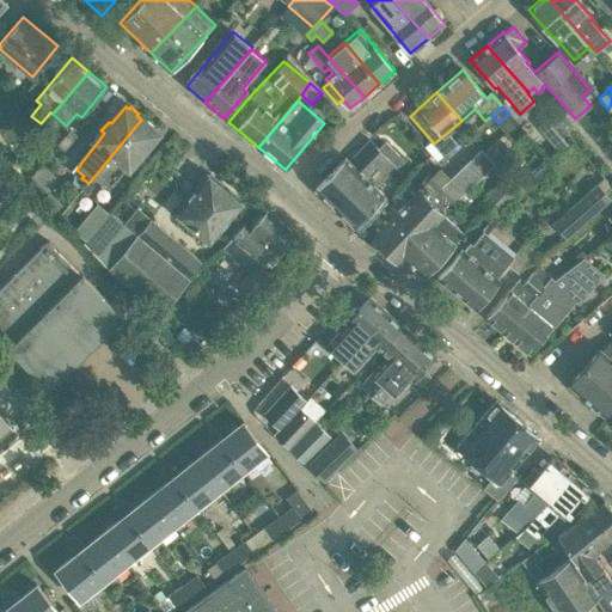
[(560,111),(549,122),(561,136),(573,126),(560,111)]
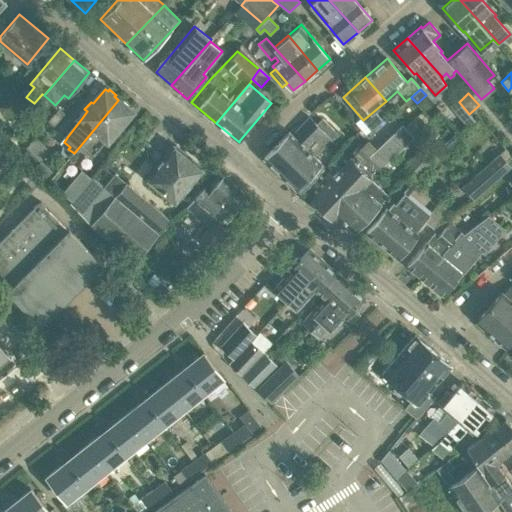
[(457,99),(449,105),(467,127),(475,121),(469,114),(459,102),(457,99)]
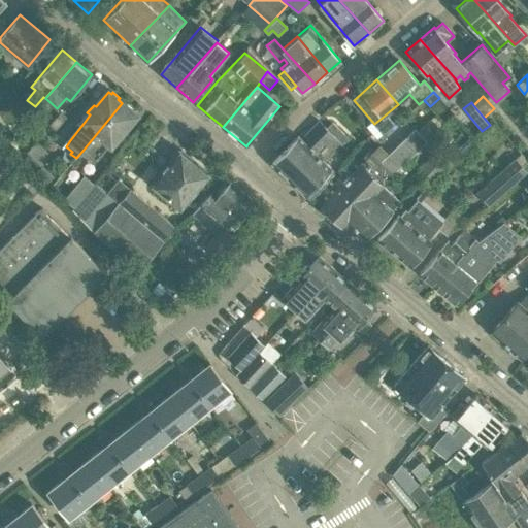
[(126,106),(122,103),(83,151),(97,162),(111,143),(112,144),(118,137),(120,139),(126,131),(124,130),(136,114),(133,112),(135,110),(128,104),(126,106)]
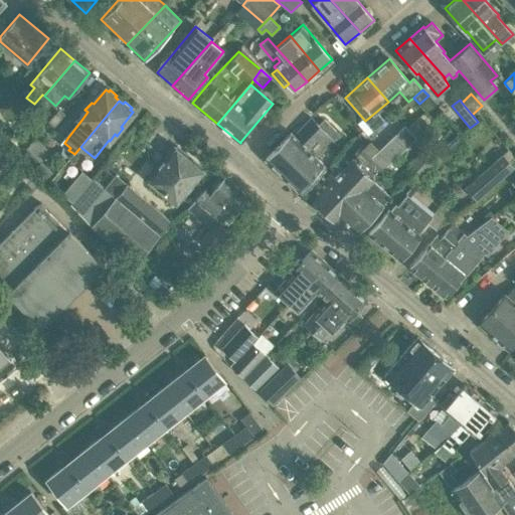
[(60,108),(47,122),(53,127),(65,113),(60,108)]
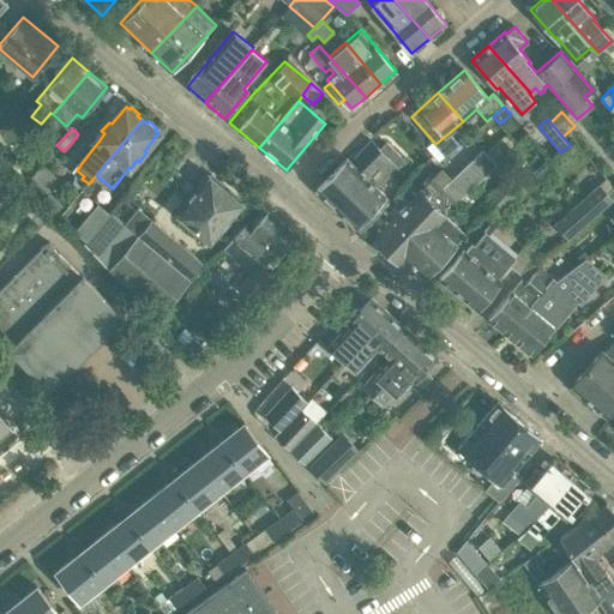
[(421,151),(399,131),(379,149),(371,142),(349,162),(345,158),(314,188),(359,232),(380,211),(374,205),(385,194),(378,188),(391,176),(389,174),(397,167),(401,170),(421,151)]
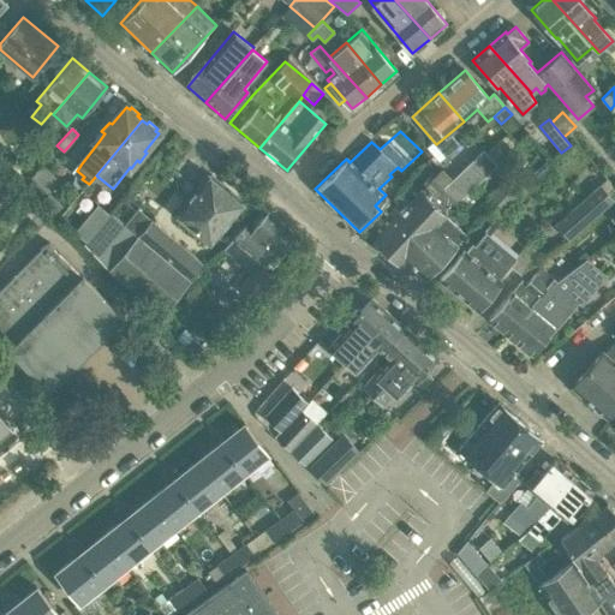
[(508,132),(502,138),(511,148),(517,142),(508,132)]
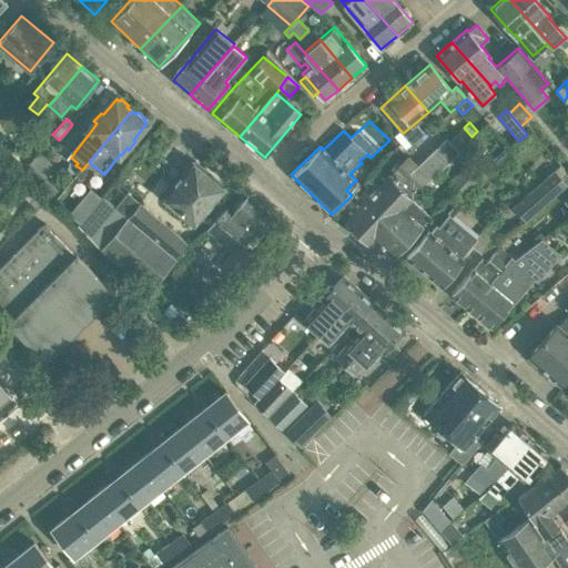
[(467,142),(458,132),(448,141),(447,139),(409,173),(401,164),(346,222),(369,244),(374,239),(412,199),(424,186),(459,153),(457,151),(467,142)]
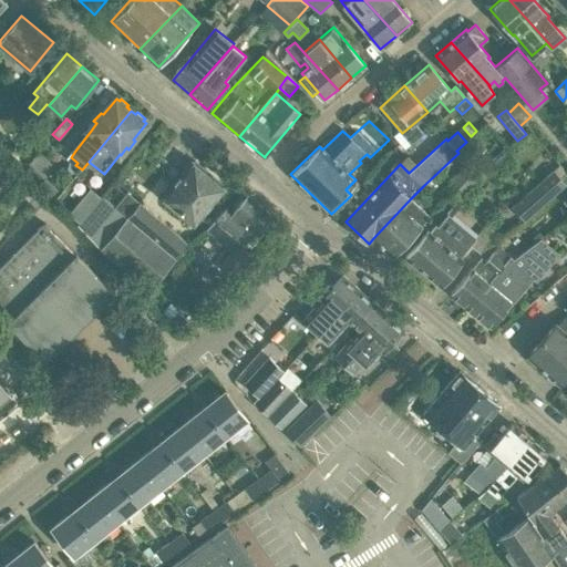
[(44,177),(55,166),(40,152),(29,163),(44,177)]
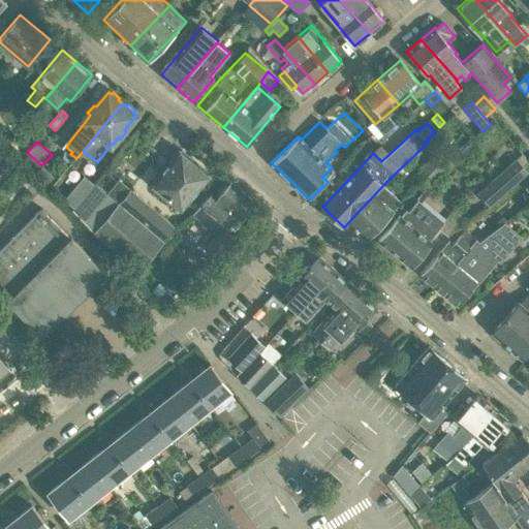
[(452,156),(442,147),(434,155),(433,154),(414,175),(419,180),(415,184),(424,191),(446,166),(448,168),(455,163),(449,158),(452,156)]
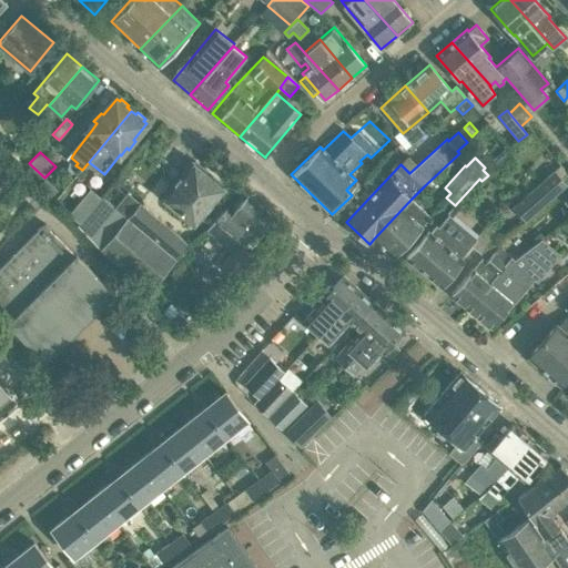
[(164,198),(195,222),(224,188),(219,183),(220,181),(196,161),(194,163),(194,162),(164,198)]
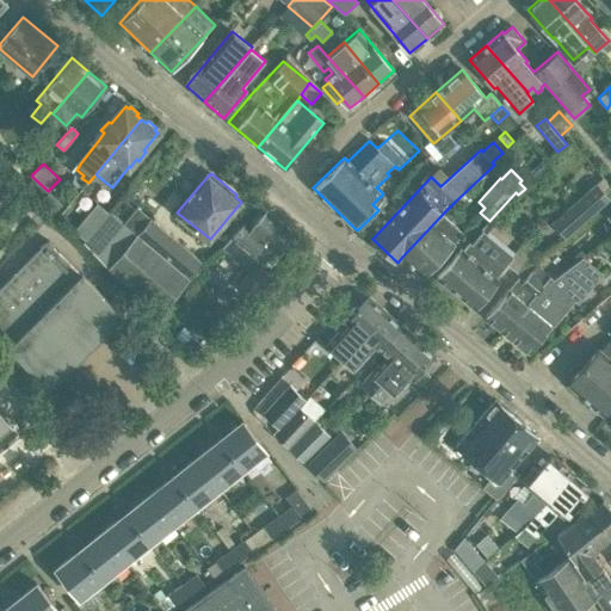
[(597,184),(553,223),(566,238),(610,197),(597,184)]
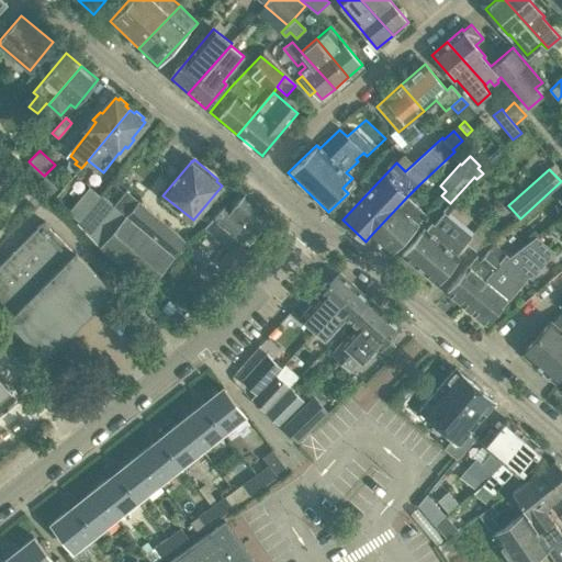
[(46,176),(38,183),(49,194),(57,187),(46,176)]
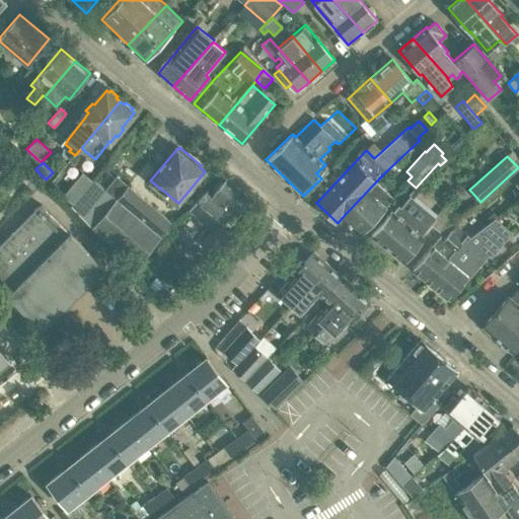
[(92,179),(73,203),(72,205),(92,227),(136,265),(172,223),(175,219),(140,192),(105,164),(92,179)]
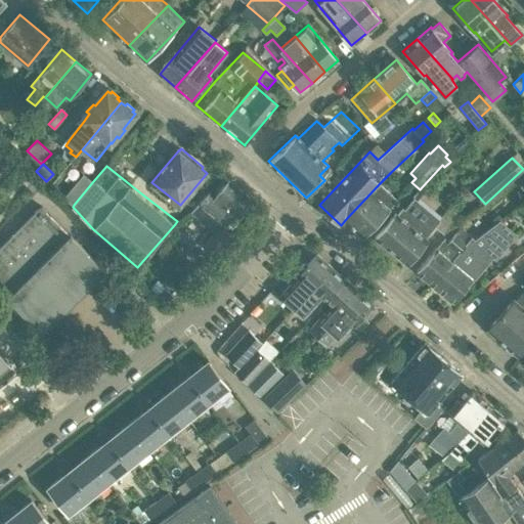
[(74,205),(93,181),(82,172),(62,195),(74,205)]
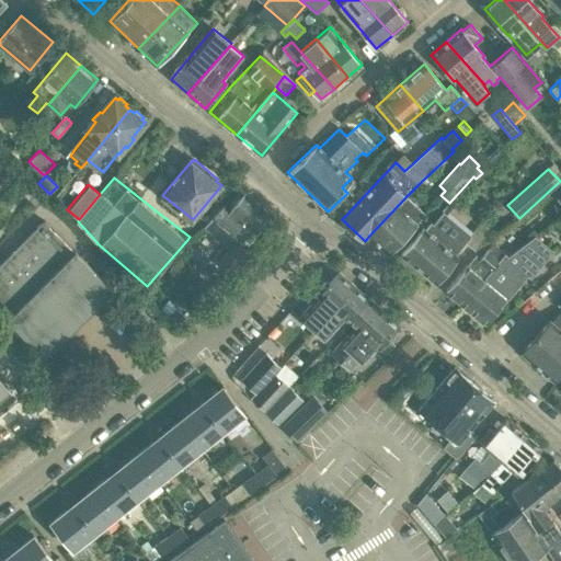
[(268,213),(245,193),(230,209),(225,204),(214,217),(205,227),(230,249),(217,263),(228,273),(248,253),(239,244),(241,241),(242,242),(253,230),(268,213)]
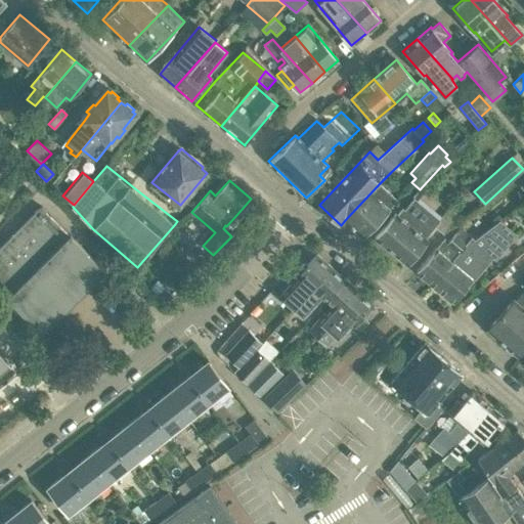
[(362,236),(397,200),(380,183),(345,220),(362,236)]
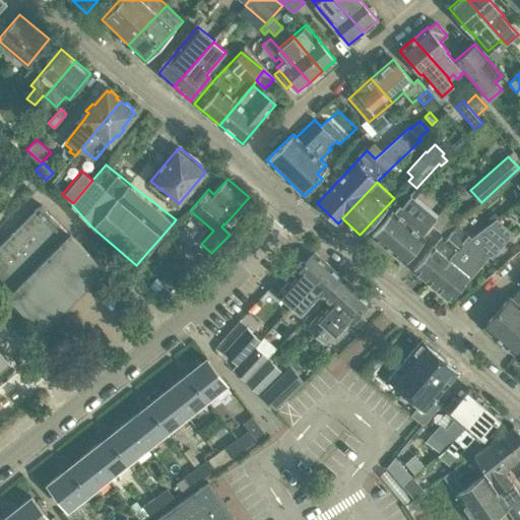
[(437,217),(411,197),(402,208),(400,206),(395,213),(393,211),(373,236),(404,262),(425,238),(423,236),(437,217)]
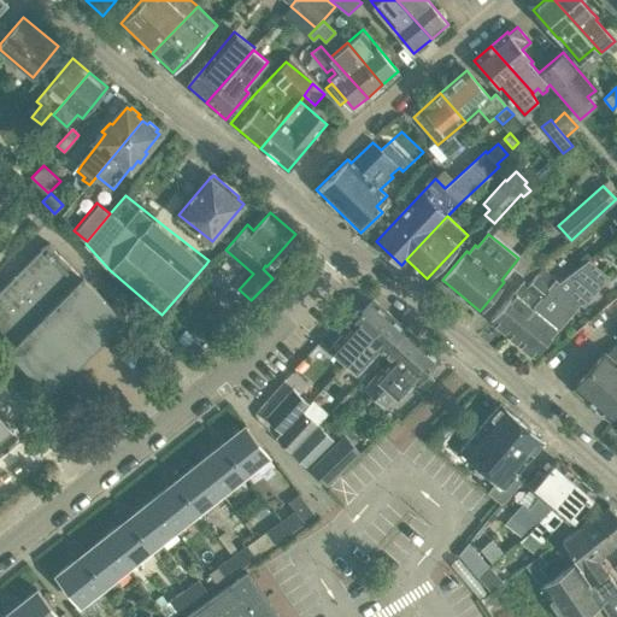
[(0,342),(50,393),(62,382),(124,319),(48,242),(0,291),(0,342)]
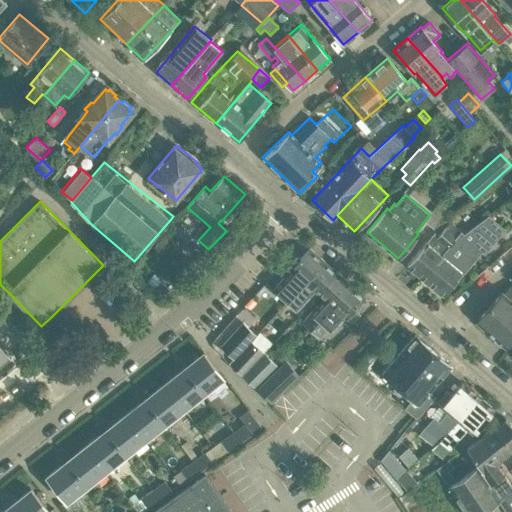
[(424,277),(422,278),(444,296),(464,272),(463,272),(469,265),(462,260),(475,244),(485,252),(505,230),(490,213),(464,234),(462,232),(424,277)]
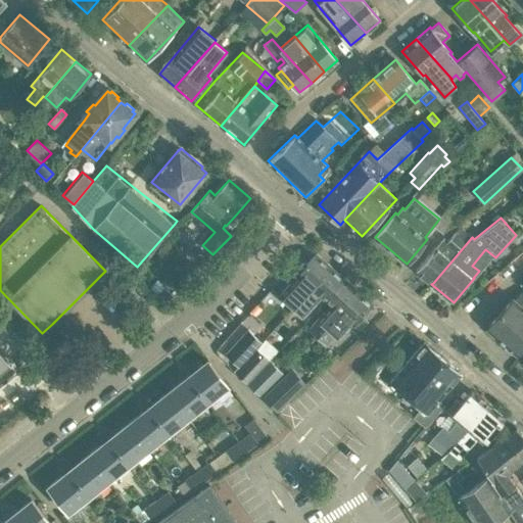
[(433,283),(472,237),(460,227),(448,241),(444,238),(437,247),(436,247),(416,271),(431,284),(433,283)]
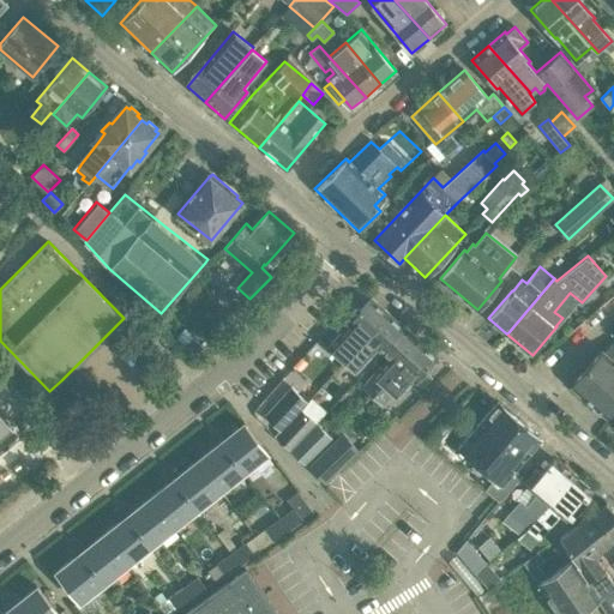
[(389,313),(372,299),(360,311),(357,308),(347,320),(350,323),(349,323),(351,325),(345,332),(343,330),(333,342),(349,356),(389,313)]
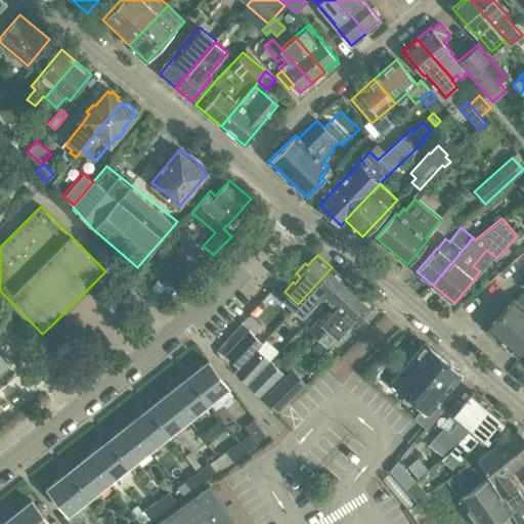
[(326,301),(346,280),(332,267),(298,304),(294,309),(304,318),(322,297),(326,301)]
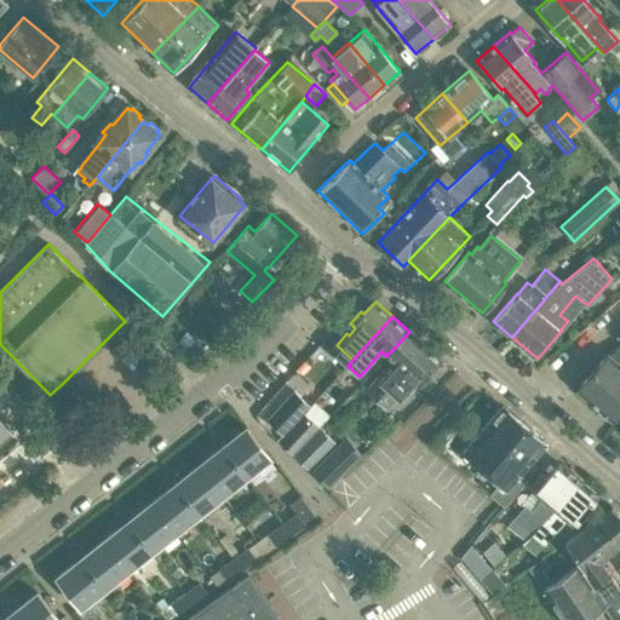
[(420,356),(428,348),(409,332),(386,356),(392,361),(366,390),(377,400),(414,359),(414,360),(419,355),(420,356)]
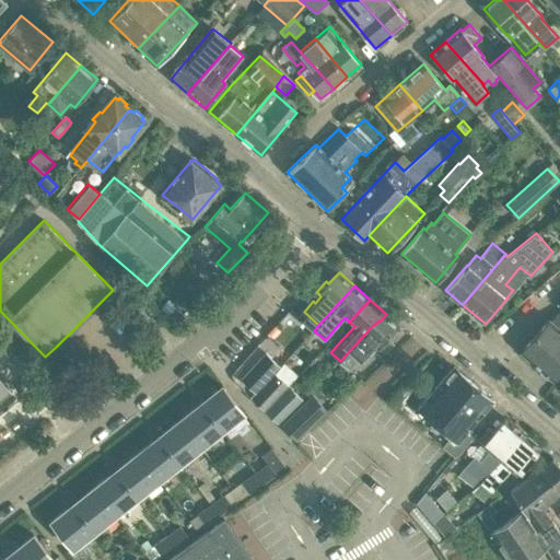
[(559,312),(551,321),(549,319),(521,352),(553,380),(559,371),(559,312)]
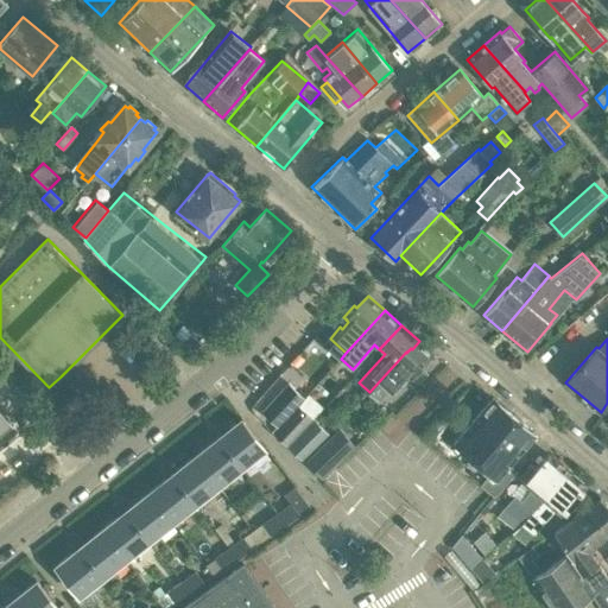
[(432,353),(419,341),(412,349),(411,348),(406,353),(406,352),(369,392),(378,399),(388,388),(394,394),(410,377),(410,378),(411,377),(415,380),(419,381),(426,373),(424,368),(420,366),(432,353)]
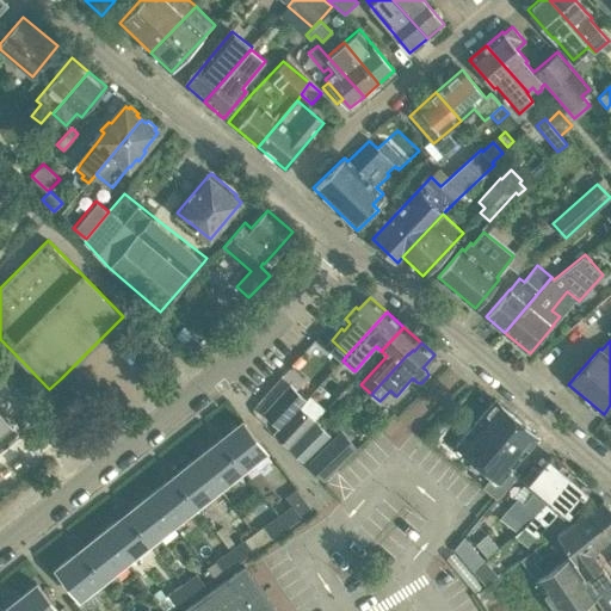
[(273,433),(278,429),(298,406),(306,400),(290,386),(264,414),(269,419),(264,424),(272,433),(273,433)]
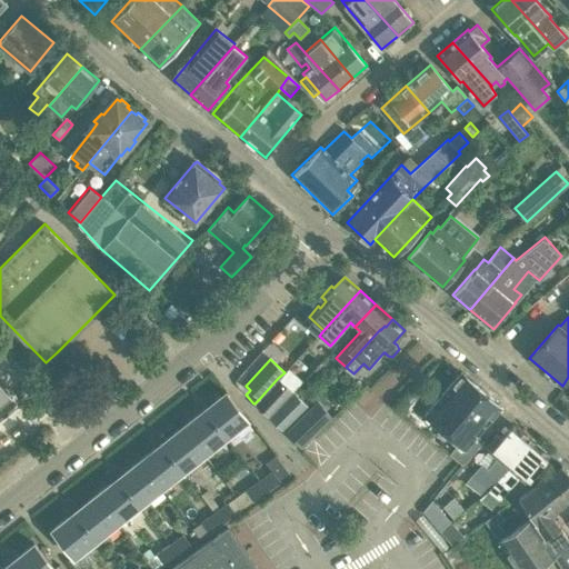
[(466,449),(502,407),(461,371),(425,415),(438,426),(429,436),(439,443),(447,433),(466,449)]
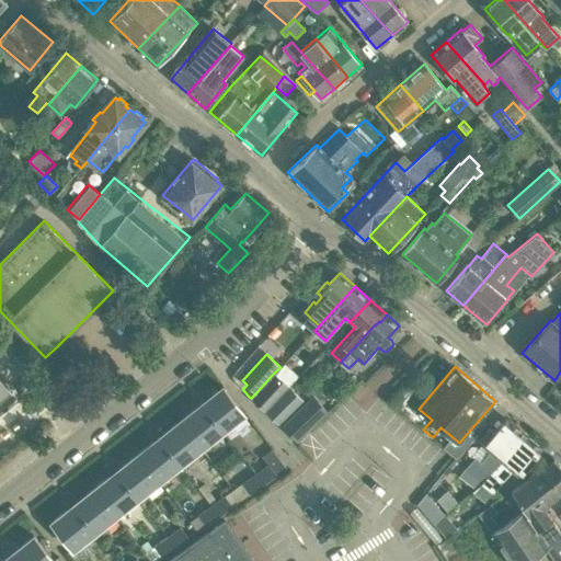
[(263,409),(287,386),(274,373),(255,393),(251,398),(263,409)]
